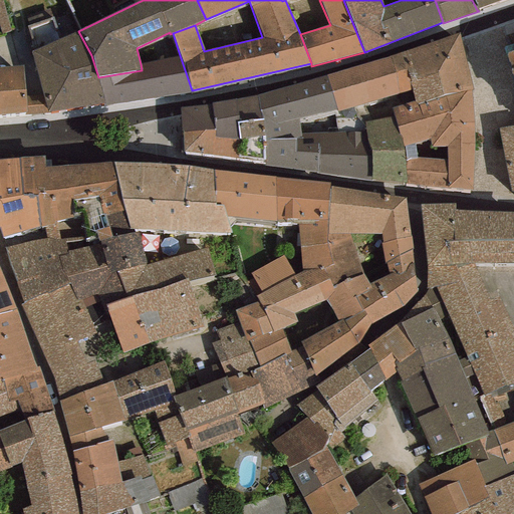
[(472,0),(477,10),(503,0),(472,0)]
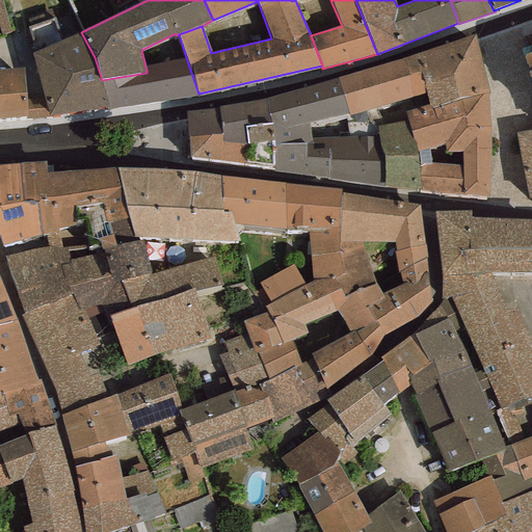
[(81,32),(32,53),(45,99),(49,116),(109,107),(102,80),(95,57),(81,32)]
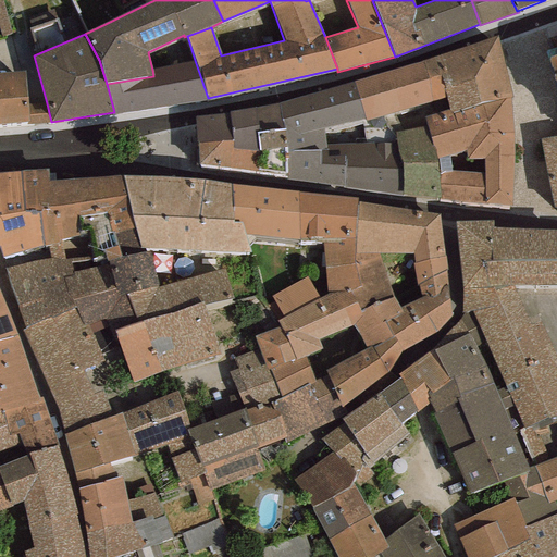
[(497,36),(423,61),(429,78),(440,76),(446,96),(450,110),(510,98),(512,98),(497,36)]
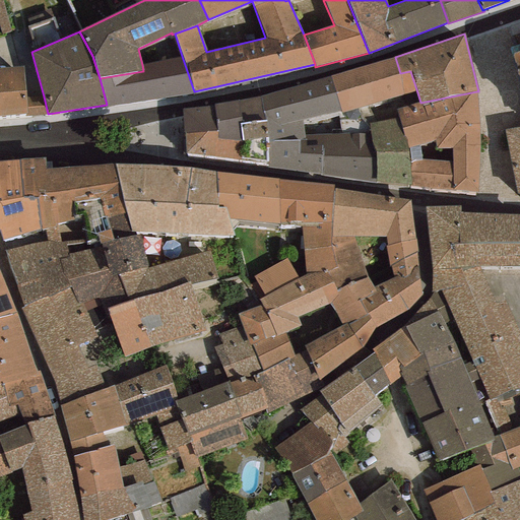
[(519,51),(512,54),(519,82),(519,126),(505,129),(516,194),(519,194),(519,51)]
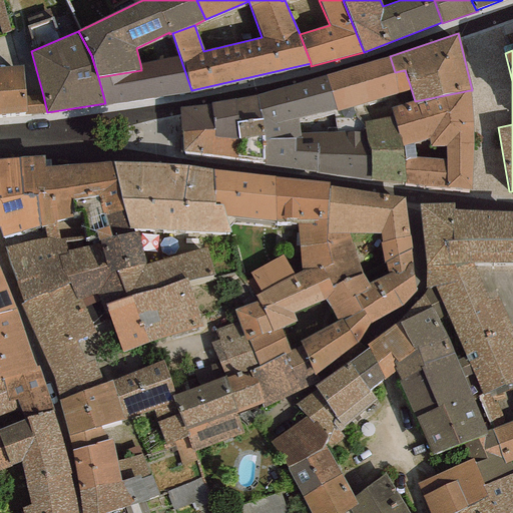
[(105,103),(105,106),(191,92),(191,90),(179,55),(140,64),(141,70),(98,77),(105,103)]
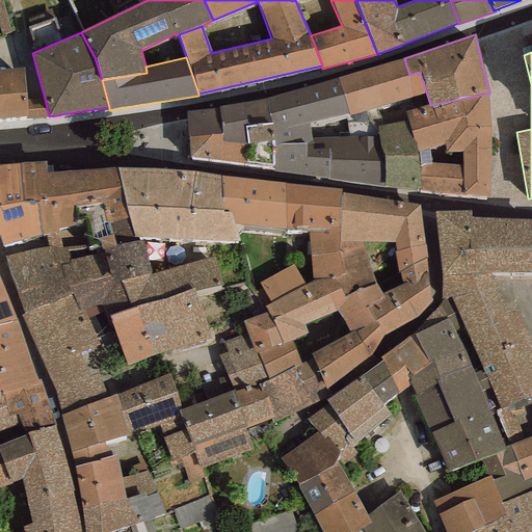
[(409,75),(404,58),(337,78),(348,115),(426,91),(420,73),(409,75)]
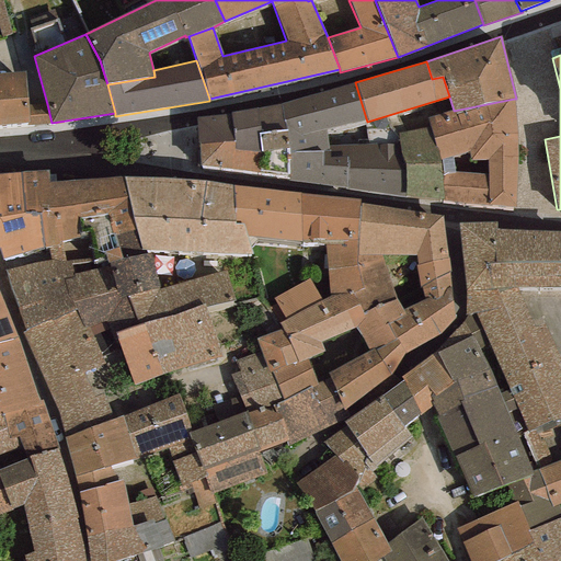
[(27,104),(25,72),(0,73),(0,125),(29,123),(27,104)]
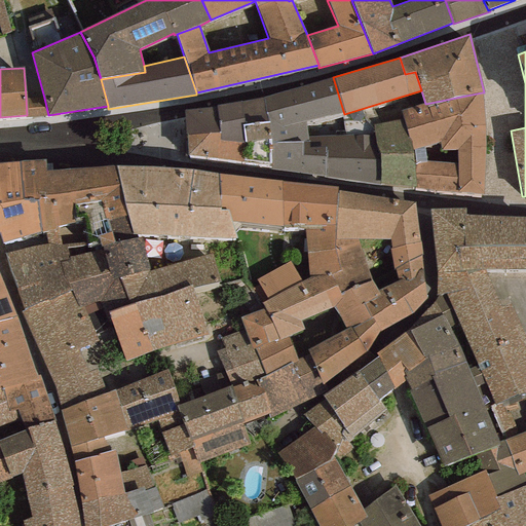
[(344,114),(333,77),(261,98),(268,121),(271,144),(308,141),(307,137),(305,125),(344,116),(344,114)]
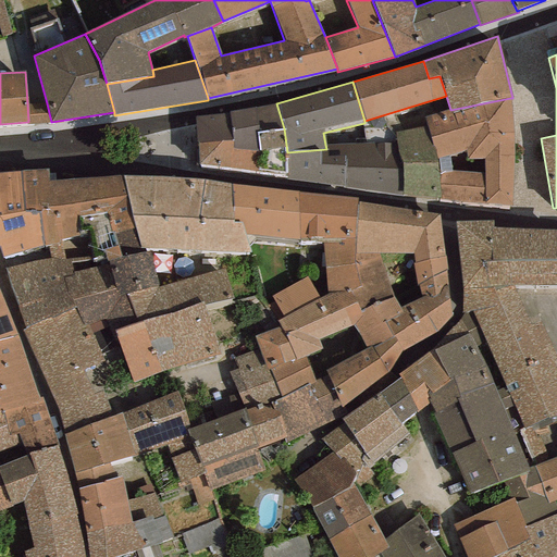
[(441,201),(511,208),(514,145),(510,98),(450,110),(424,116),(426,127),(441,201)]
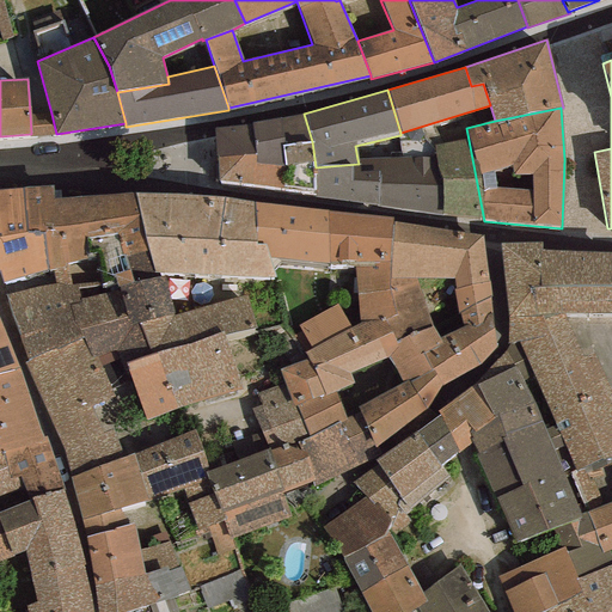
[(51,114),(30,114),(31,134),(31,136),(56,134),(51,114)]
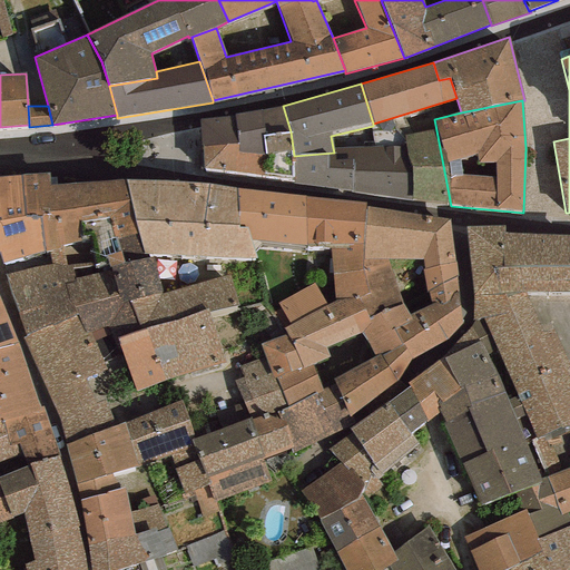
[(264,136),(291,131),(283,106),(233,114),(234,116),(198,119),(202,147),(238,145),(238,154),(264,155),(264,136)]
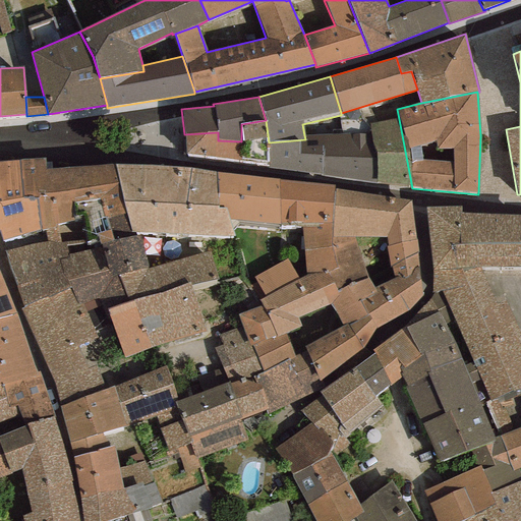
[(412,188),(399,119),(368,125),(369,133),(377,183),(412,188)]
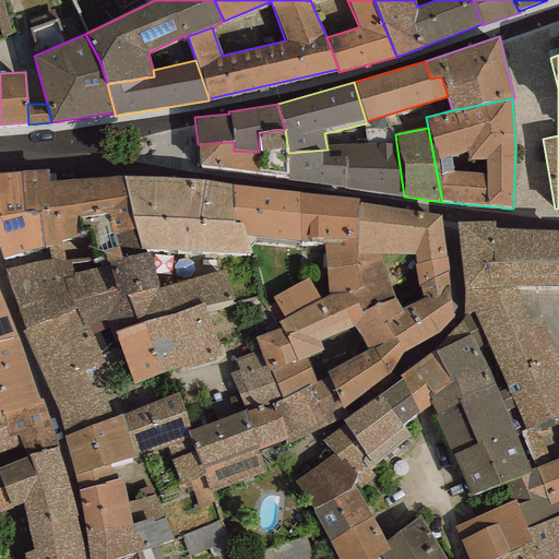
[(288,153),(285,129),(259,133),(259,152),(234,151),(234,142),(198,144),(199,166),(287,180),(288,153)]
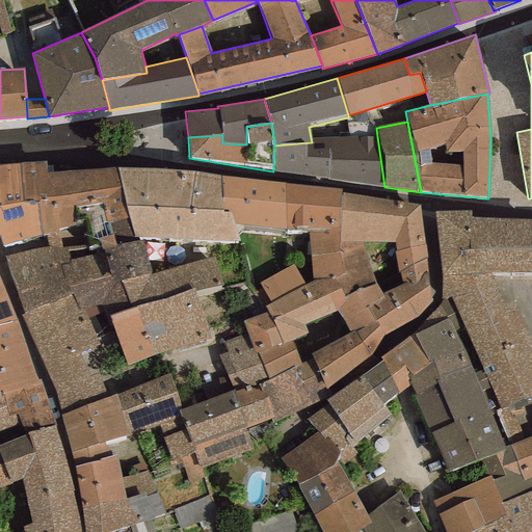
[(384,187),(377,136),(311,138),(312,142),(274,145),(273,171),(328,178),(327,180),(384,187)]
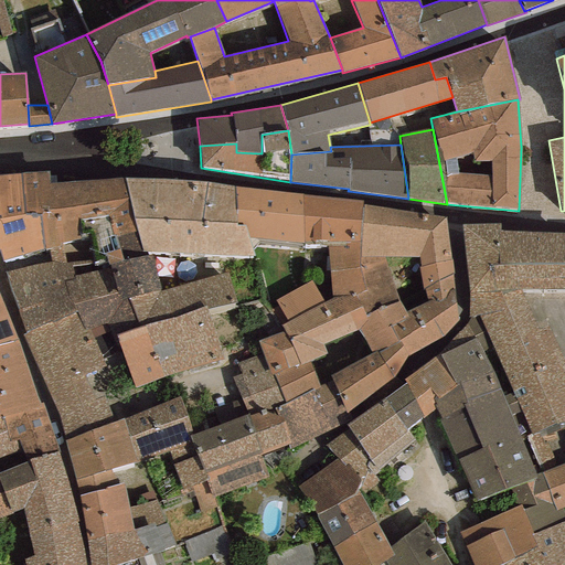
[(88,181),(50,183),(49,171),(20,173),(24,214),(39,214),(43,251),(49,252),(50,262),(71,265),(71,266),(94,263),(91,236),(89,232),(81,233),(81,221),(94,219),(88,181)]
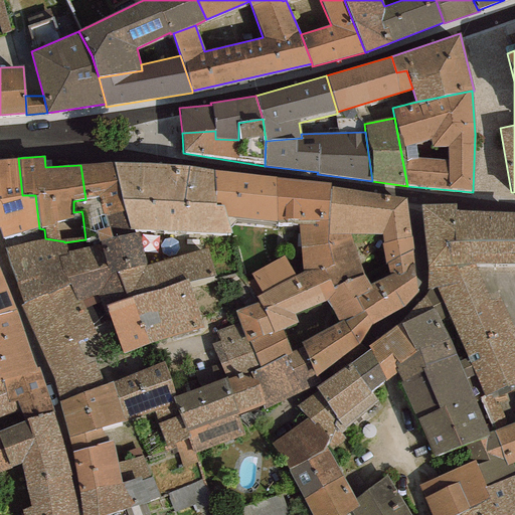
[(0,232),(2,238),(39,228),(35,195),(22,195),(18,158),(0,159),(0,232)]
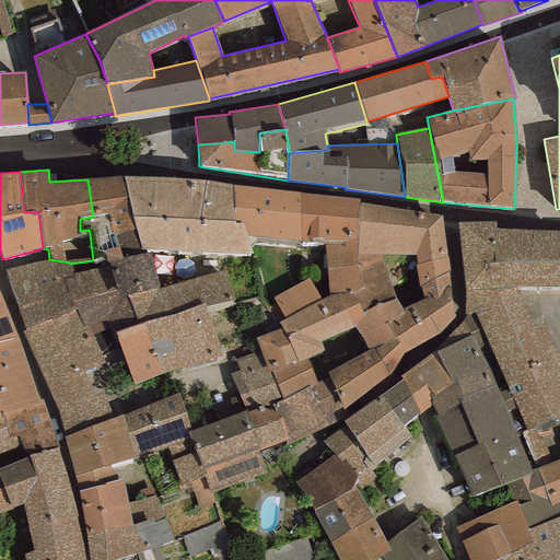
[(90,234),(93,260),(106,257),(107,264),(142,255),(141,248),(132,217),(124,177),(88,179),(93,217),(80,219),(80,231),(89,230),(90,234)]
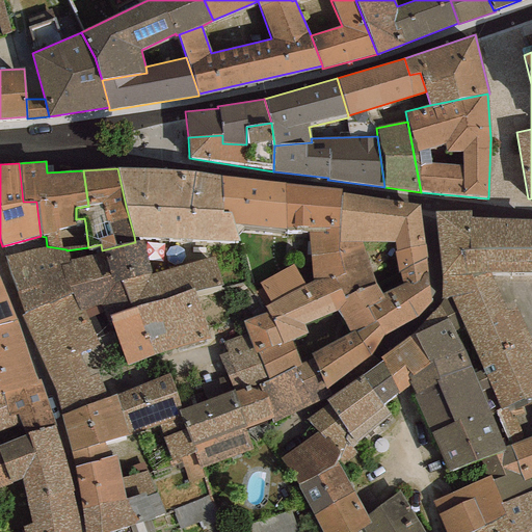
[(191,171),(117,168),(126,206),(134,236),(239,241),(237,235),(232,213),(221,212),(220,176),(191,171)]
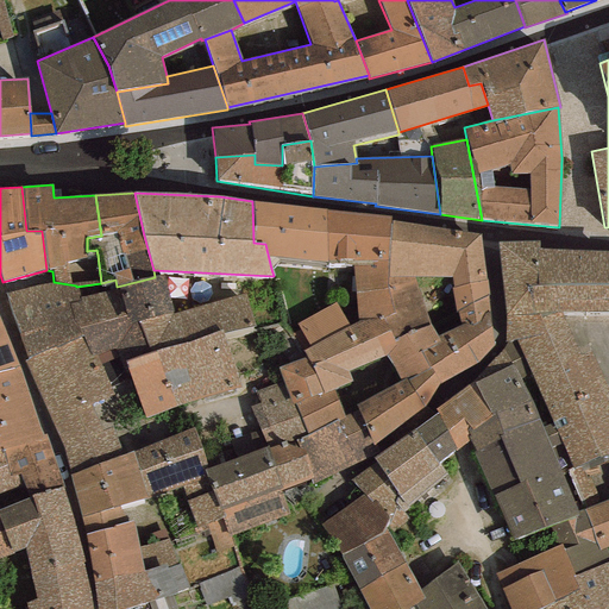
[(327,261),(326,209),(252,201),(253,243),(265,244),(271,269),(278,263),(327,268),(327,261)]
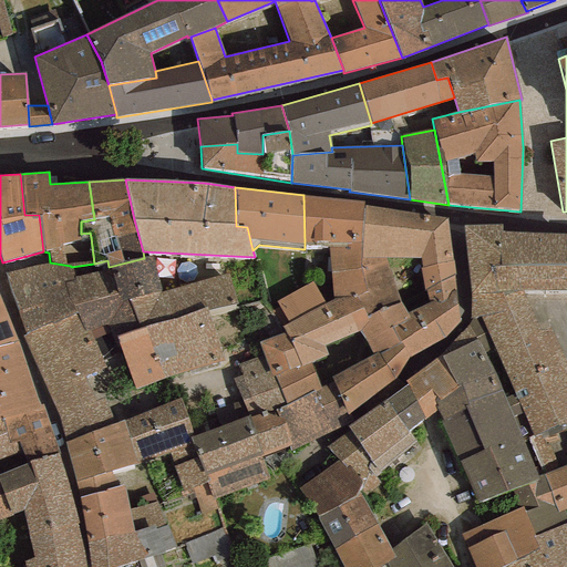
[(364,202),(303,195),(305,243),(328,245),(333,297),(358,297),(369,291),(362,258),(361,244),(364,206),(364,202)]
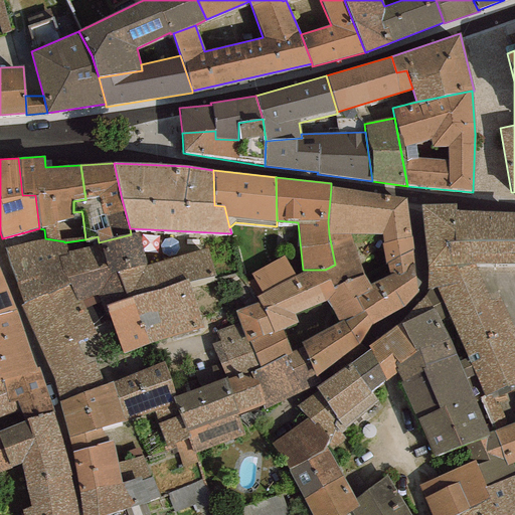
[(406,198),(331,187),(328,221),(329,234),(349,235),(381,235),(383,243),(381,243),(384,265),(386,264),(389,276),(413,264),(406,198)]
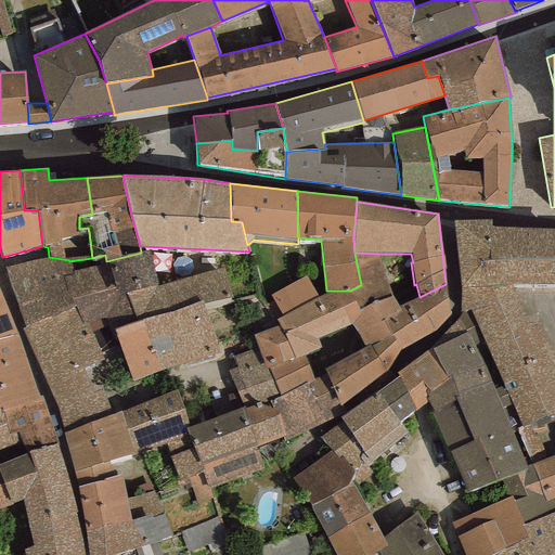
[(554,229),(491,227),(491,220),(453,221),(462,287),(512,286),(554,284),(554,229)]
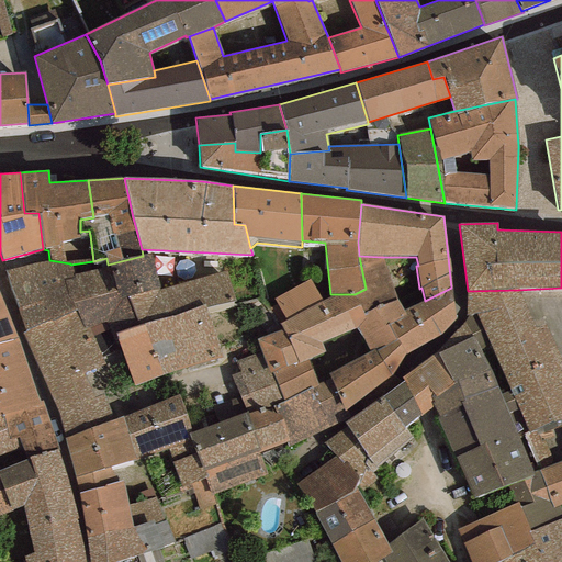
[(159,289),(150,254),(143,256),(108,265),(74,274),(64,278),(82,327),(89,326),(103,322),(108,335),(115,333),(138,326),(127,298),(159,289)]
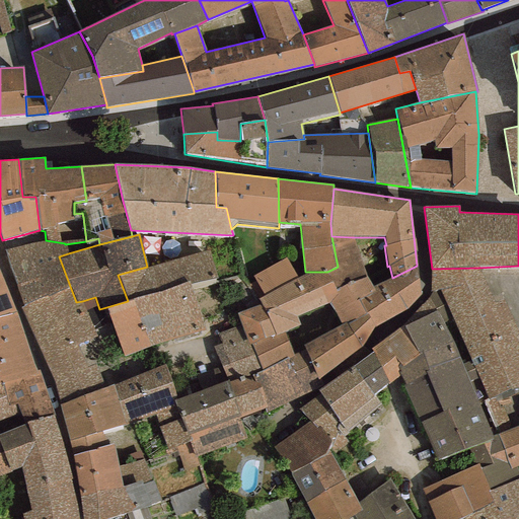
[(392,278),(372,288),(367,279),(352,237),(331,236),(338,267),(358,300),(366,314),(374,327),(406,309),(420,294),(417,266),(392,278)]
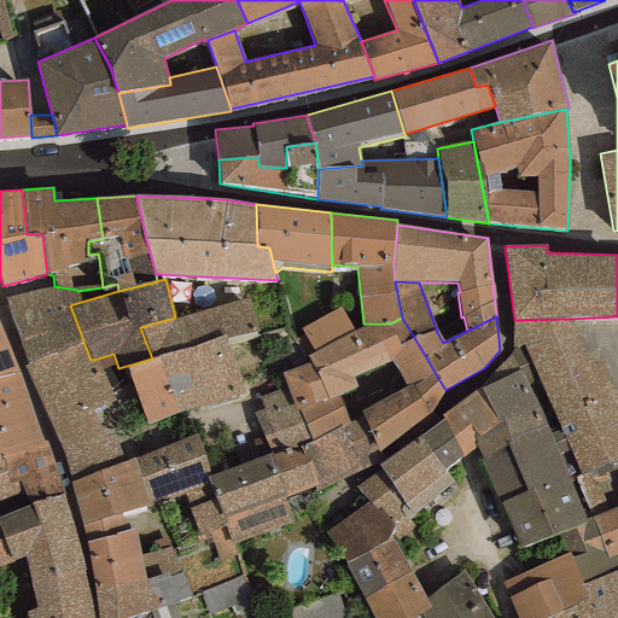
[(28,365),(23,367),(62,449),(70,482),(124,462),(103,407),(114,401),(98,359),(91,360),(70,305),(81,302),(77,291),(77,290),(54,286),(5,298),(28,365)]
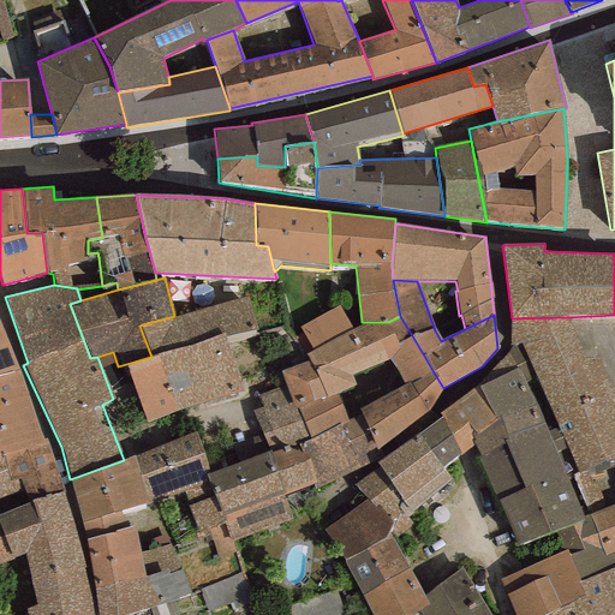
[(257,329),(248,297),(174,316),(139,326),(151,357),(126,364),(148,422),(203,401),(243,390),(225,336),(257,329)]
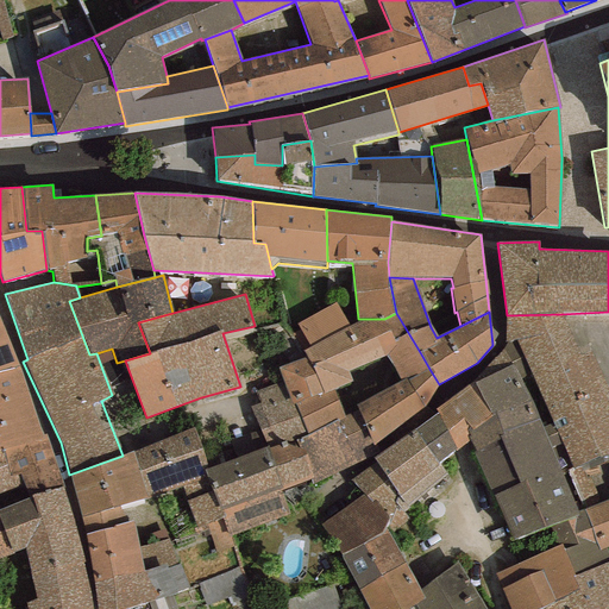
[(336,303),(296,324),(309,347),(303,351),(306,357),(324,394),(333,389),(351,382),(347,370),(385,356),(395,346),(394,340),(384,319),(358,319),(347,326),(336,303)]
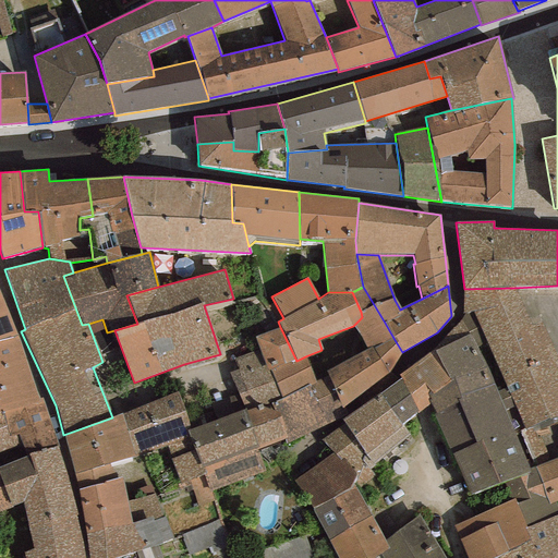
[(362,317),(353,326),(367,349),(372,347),(373,349),(393,338),(385,323),(363,287),(352,292),(361,312),(362,317)]
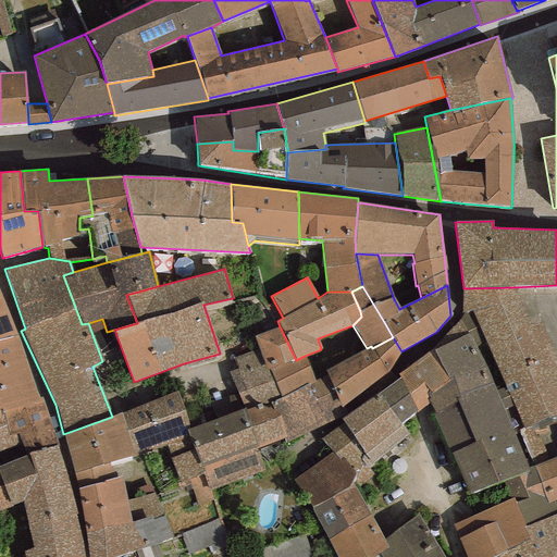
[(556,359),(541,324),(530,324),(514,287),(463,288),(461,312),(463,312),(471,310),(485,343),(523,429),(519,431),(533,467),(548,460),(540,436),(536,438),(532,425),(556,415),(556,359)]
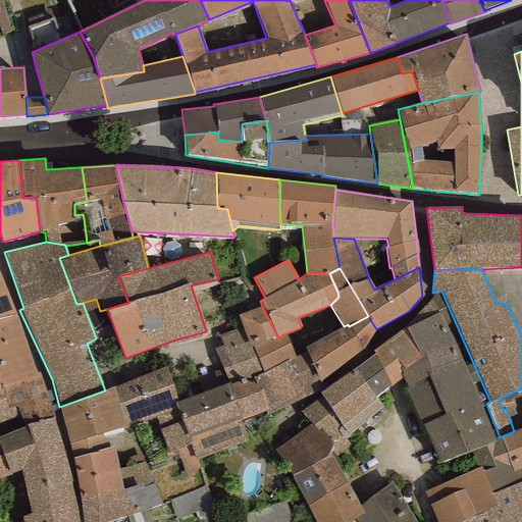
[(0,319),(16,314),(0,274),(0,319)]
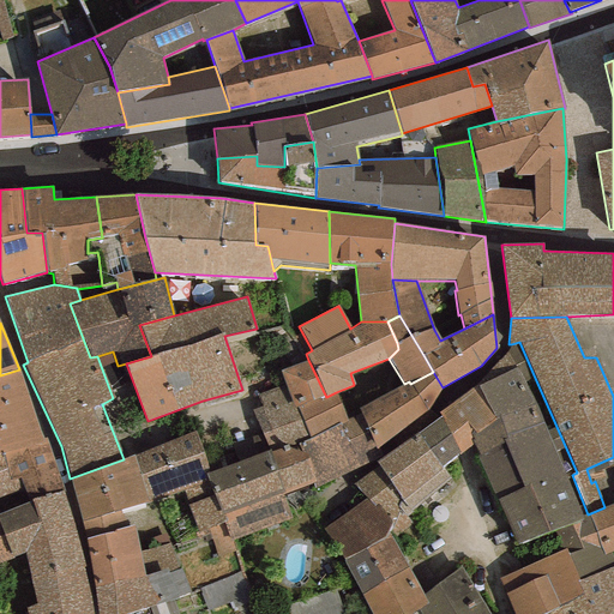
[(477,385),(495,419),(471,437),(474,445),(480,456),(505,444),(501,439),(542,422),(525,381),(535,378),(519,342),(511,344),(506,354),(477,385)]
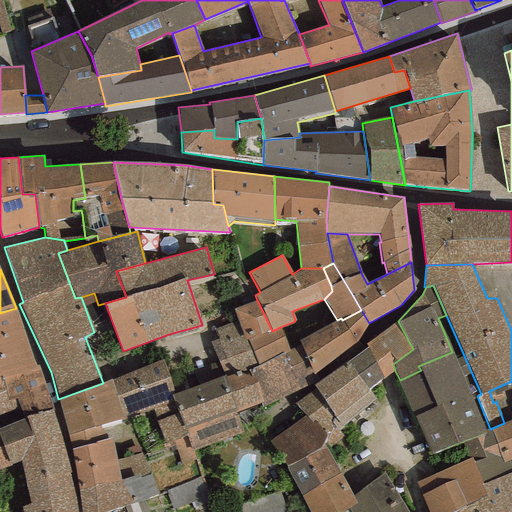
[(290,352),(280,327),(272,331),(257,300),(233,310),(237,321),(246,341),(247,340),(259,365),(282,354),(283,356),(290,352)]
